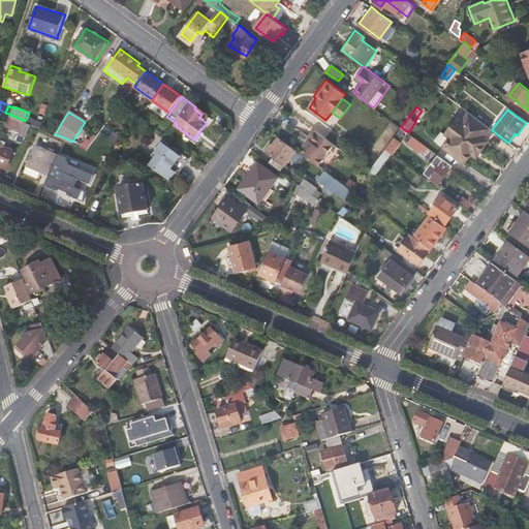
[(442,147),(465,164),(472,154),(477,148),(483,152),(490,141),(486,137),(491,129),(468,112),(462,120),(458,117),(444,133),(449,137),(442,147)]
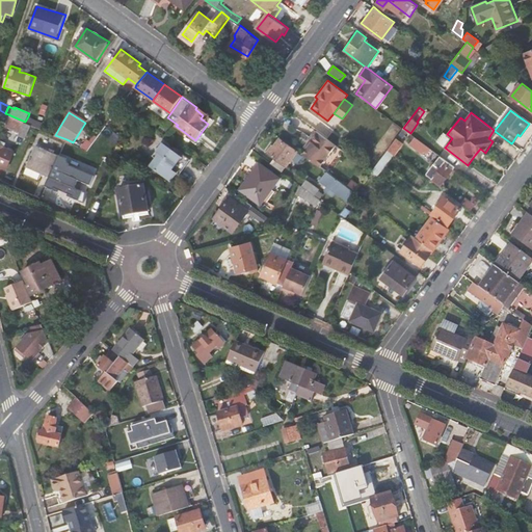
[(26,137),(31,125),(25,122),(10,115),(5,129),(26,137)]
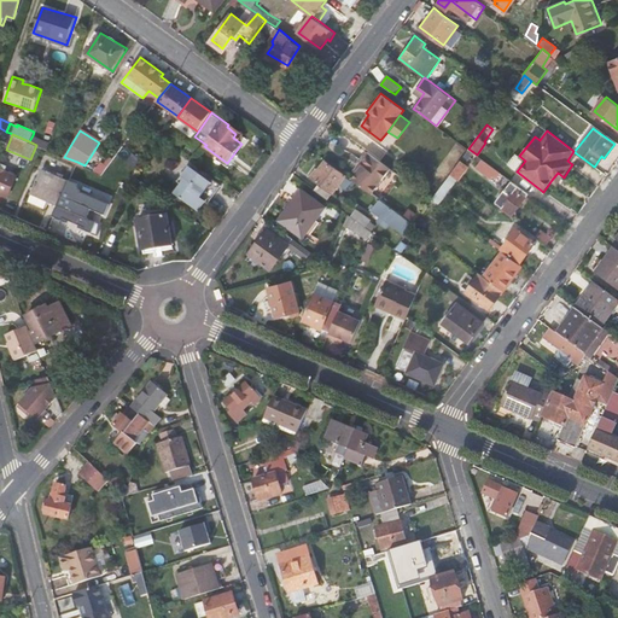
[(51,143),(33,135),(29,141),(36,145),(44,147),(48,150),(51,143)]
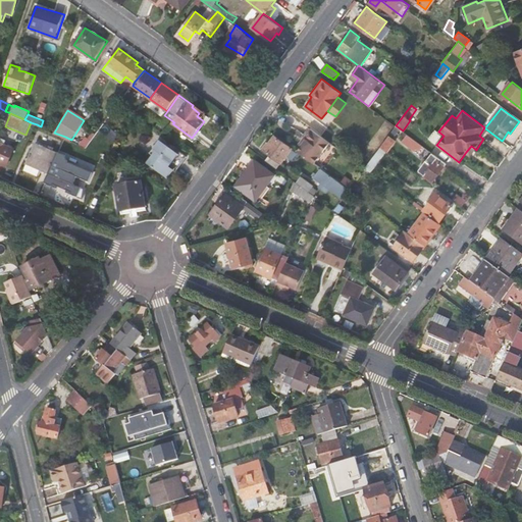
[(301,144),(297,150),(314,163),(330,142),(310,127),(301,140),(303,141),(301,144)]
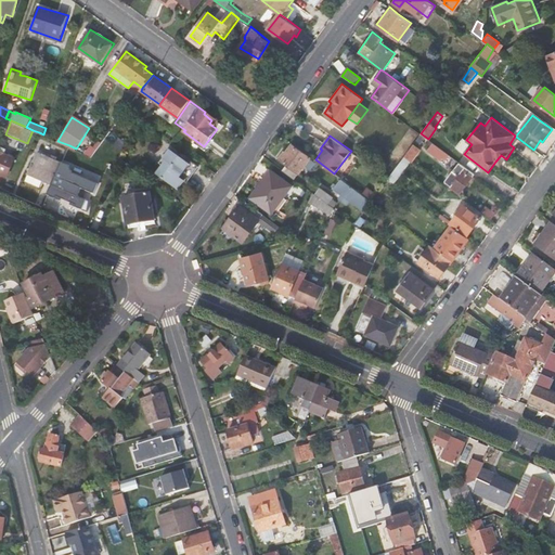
[(149,154),(160,163),(170,147),(159,139),(149,154)]
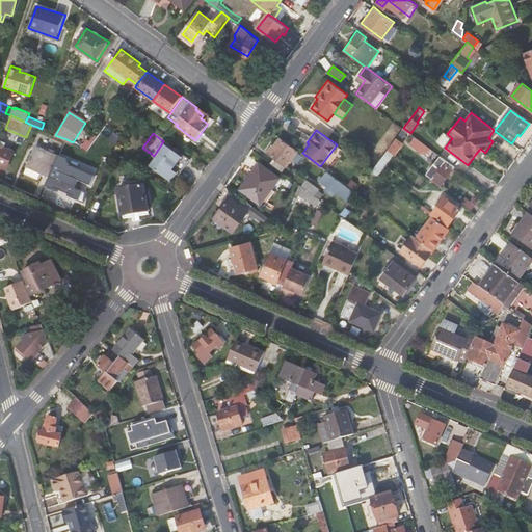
[(397,137),(388,150),(394,154),(395,155),(404,143),(397,137)]
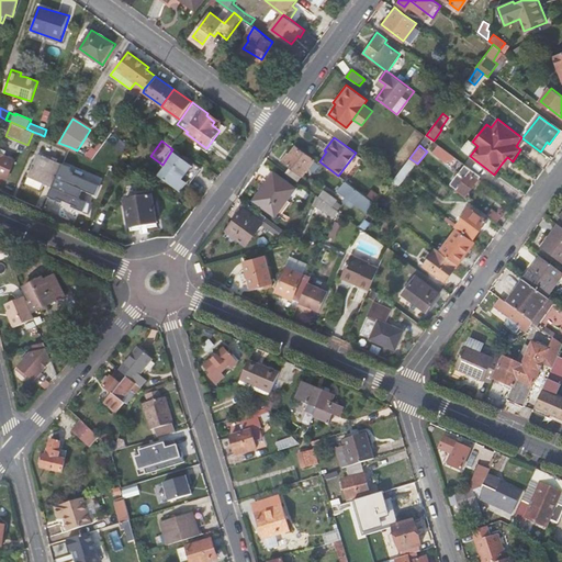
[(439,145),(433,153),(440,159),(441,159),(448,164),(450,161),(452,164),(457,158),(447,150),(439,145)]
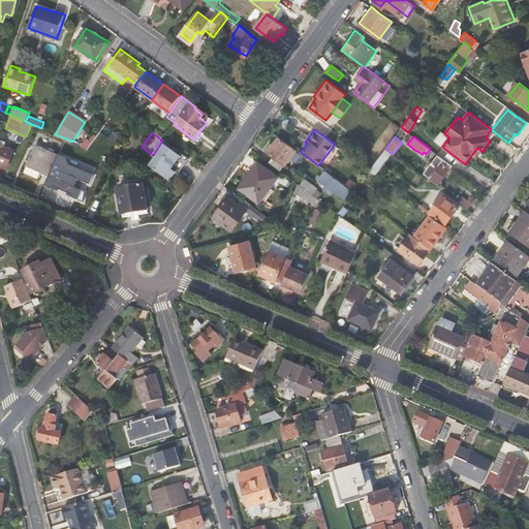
[(266,151),(270,154),(284,164),(296,149),(281,138),(275,148),(271,145),(266,151)]
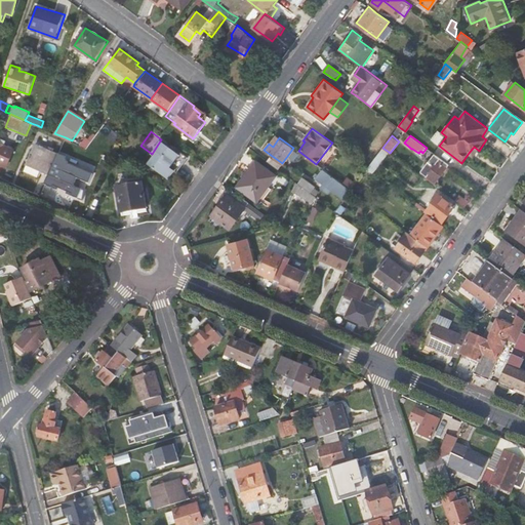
[(185,157),(161,139),(152,154),(154,156),(149,164),(169,178),(185,157)]
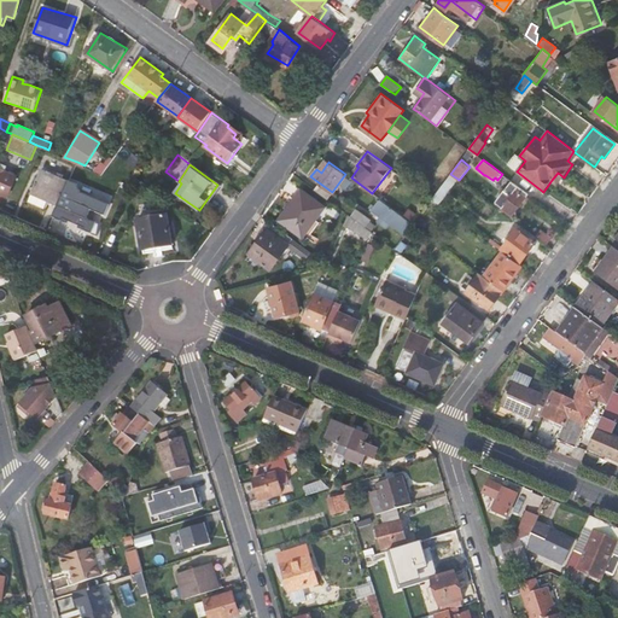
[(6,170),(0,168),(0,192),(9,197),(17,176),(6,170)]
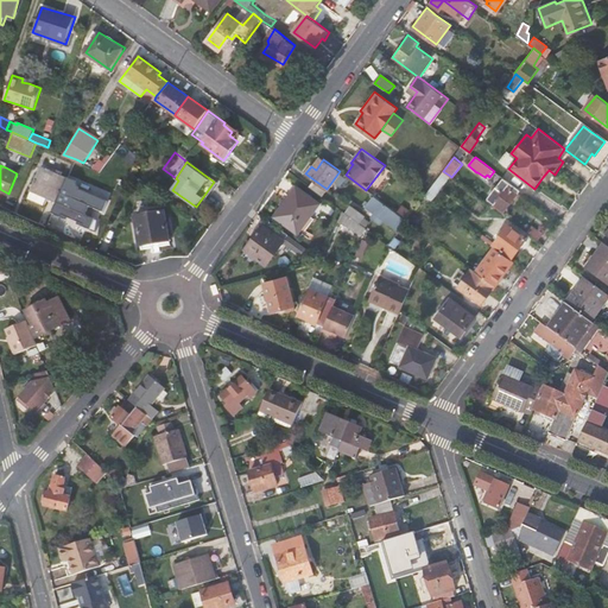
[(31,190),(58,201),(68,178),(42,166),(31,190)]
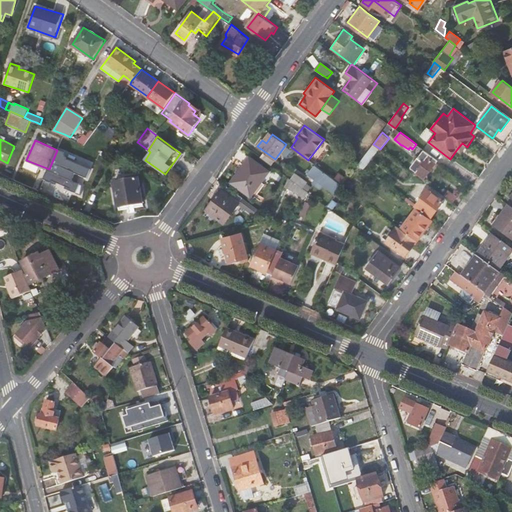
[(457,149),(462,153),(467,147),(462,143),(457,149)]
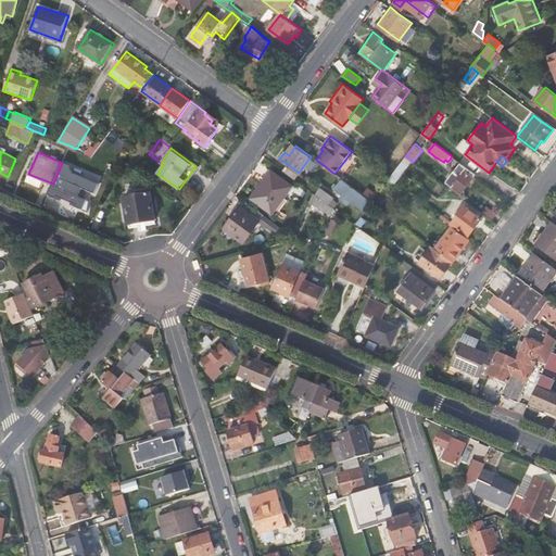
[(405,156),(389,179),(393,182),(395,184),(412,161),(405,156)]
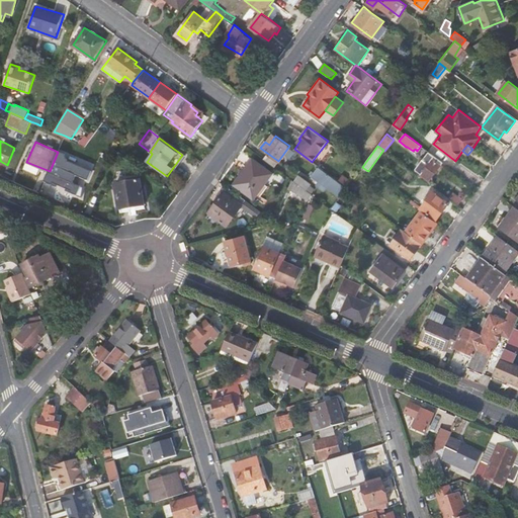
[(274,166),(278,161),(264,151),(260,156),(274,166)]
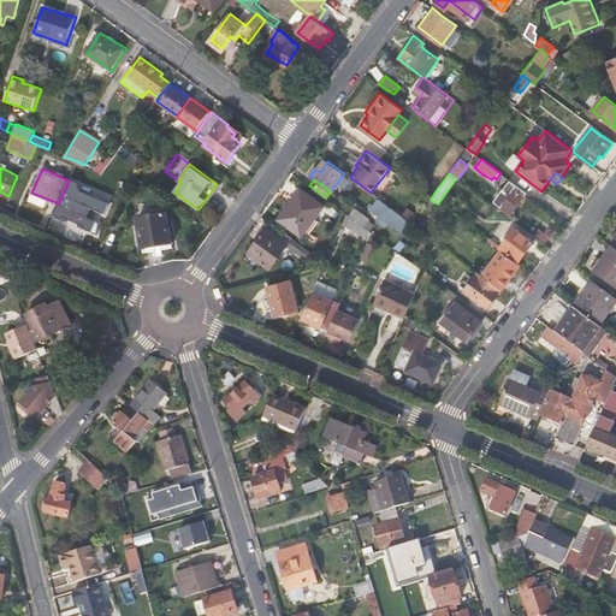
[(528,201),(532,196),(515,184),(509,179),(493,200),(511,213),(525,197),(528,201)]
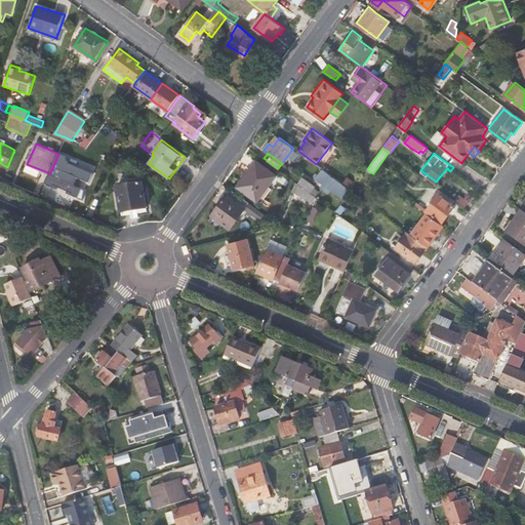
[(234,183),(257,200),(276,174),(255,160),(248,170),(244,167),(234,183)]
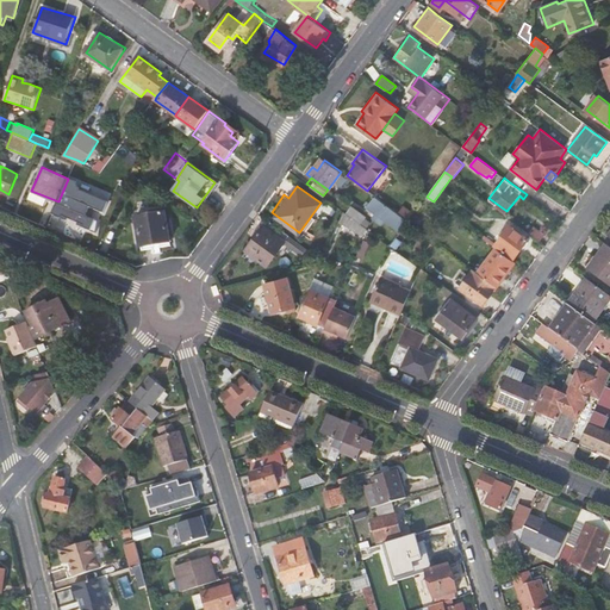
[(384,221),(399,231),(408,221),(406,219),(393,210),(383,201),(374,195),(366,207),(374,213),(384,221)]
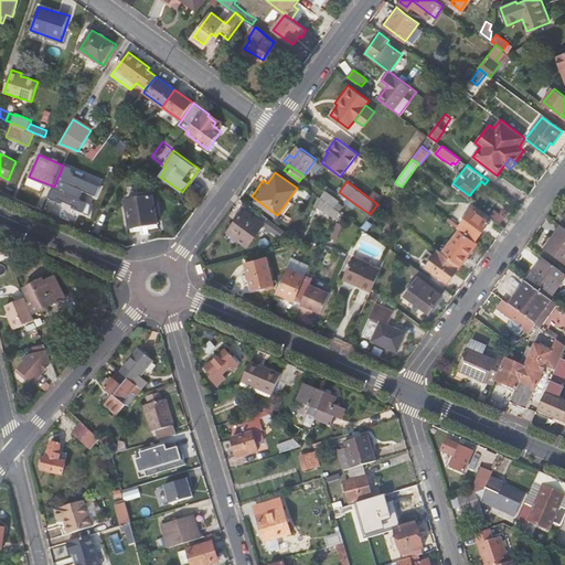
[(395,182),(390,190),(394,193),(400,185),(395,182)]
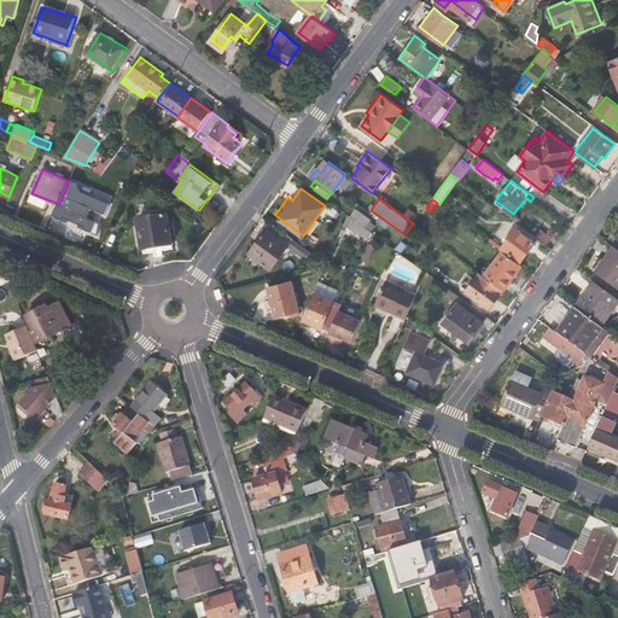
[(356,208),(350,215),(366,226),(369,220),(371,219),(356,208)]
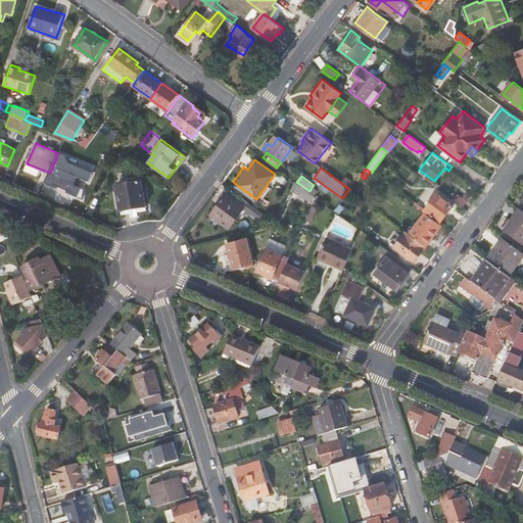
[(116,185),(121,211),(147,206),(143,181),(116,185)]
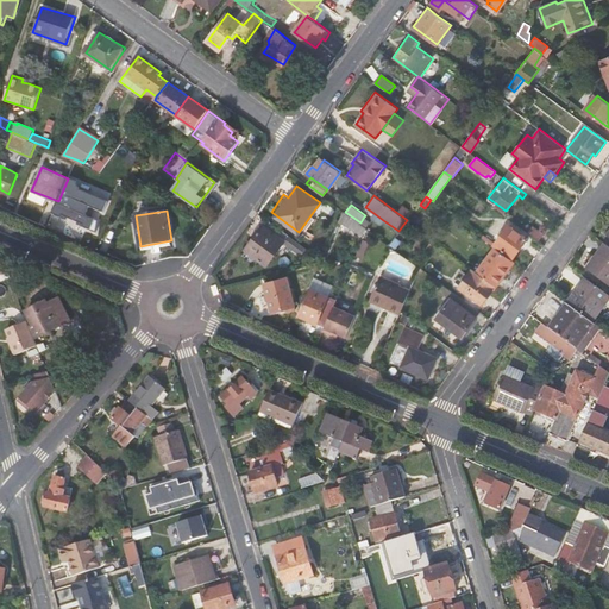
[(359,236),(364,226),(360,223),(345,212),(343,211),(339,220),(359,236)]
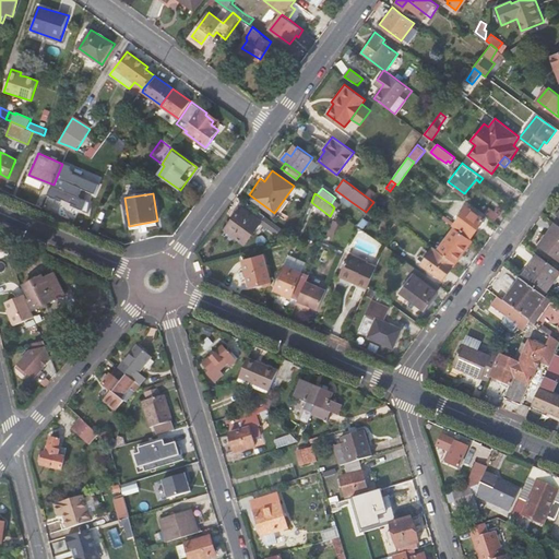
[(352,202),(343,195),(340,200),(349,206),(352,202)]
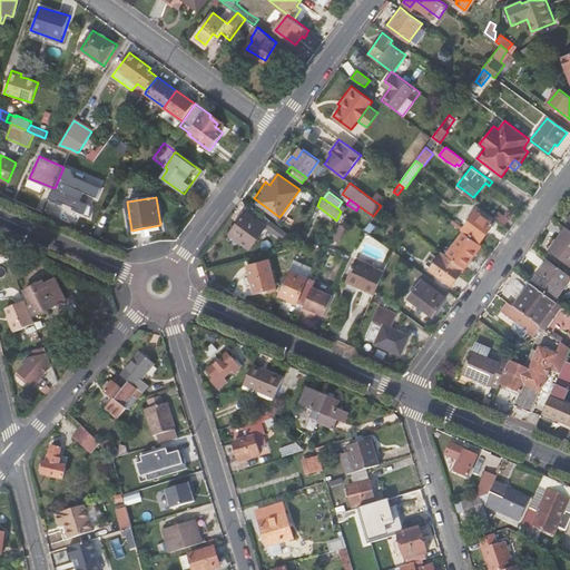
[(341,203),(337,208),(341,212),(343,213),(346,207),(341,203)]
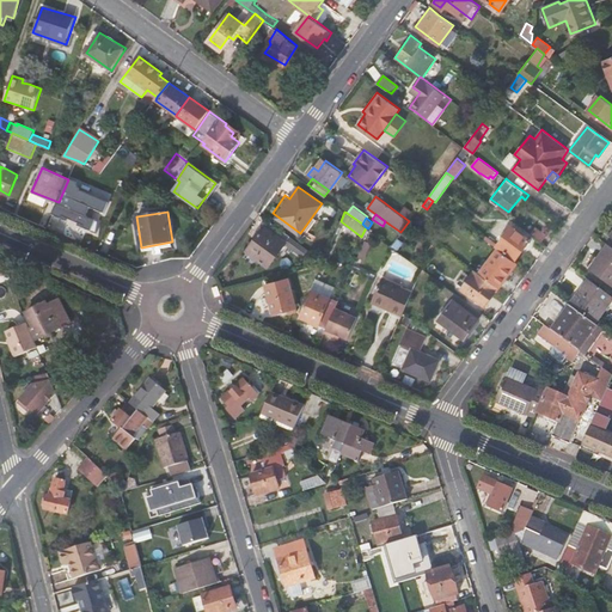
[(268,265),(289,236),(274,224),(269,228),(265,225),(246,249),(268,265)]
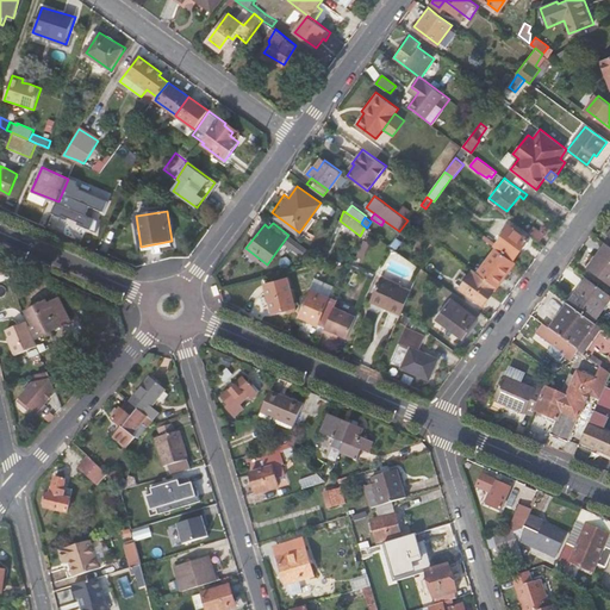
[(495,244),(514,259),(530,237),(510,223),(495,244)]
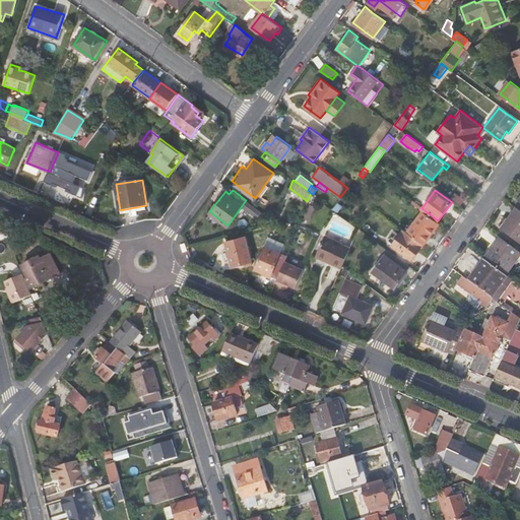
[(456,193),(451,199),(461,206),(465,200),(456,193)]
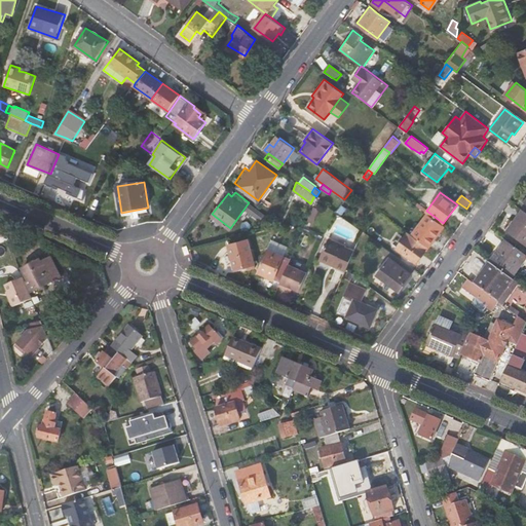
[(252,204),(248,211),(260,221),(265,215),(252,204)]
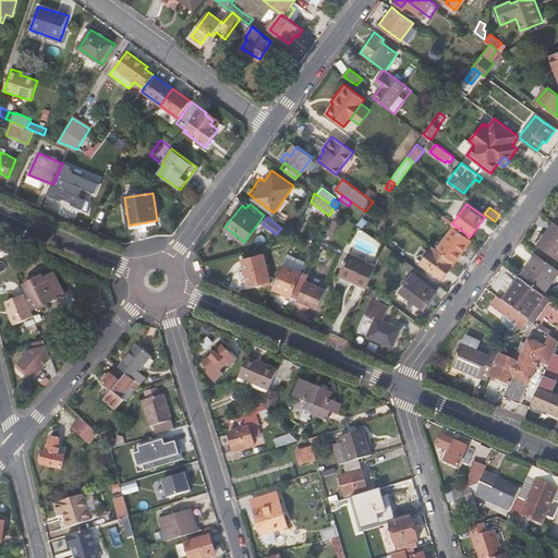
[(337,220),(331,218),(325,233),(330,235),(337,220)]
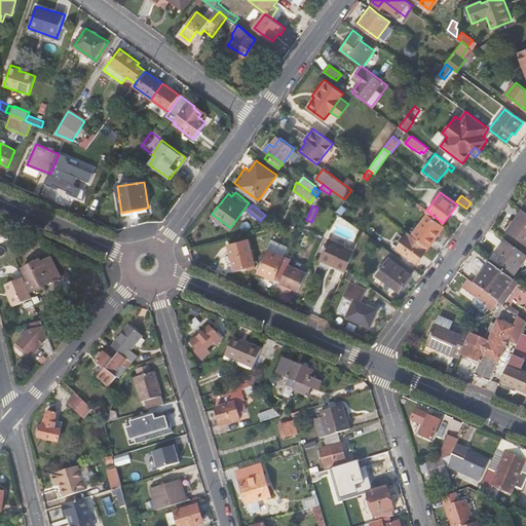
[(525,247),(525,246),(525,213),(523,211),(513,225),(512,224),(505,231),(525,247)]
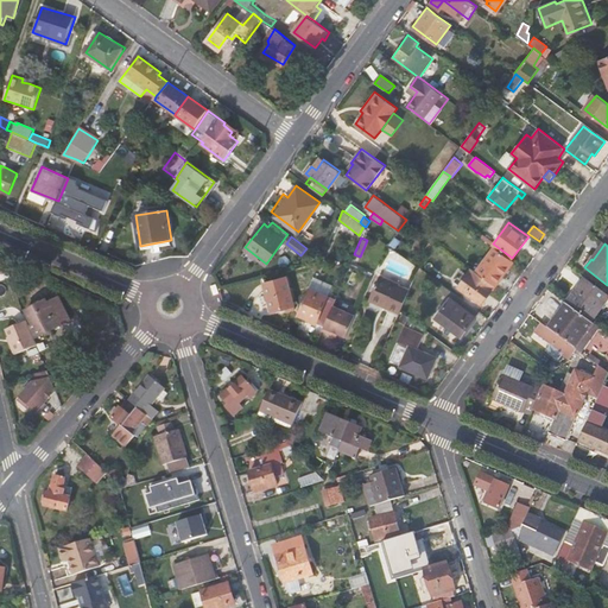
[(494,246),(475,271),(494,284),(513,260),(494,246)]
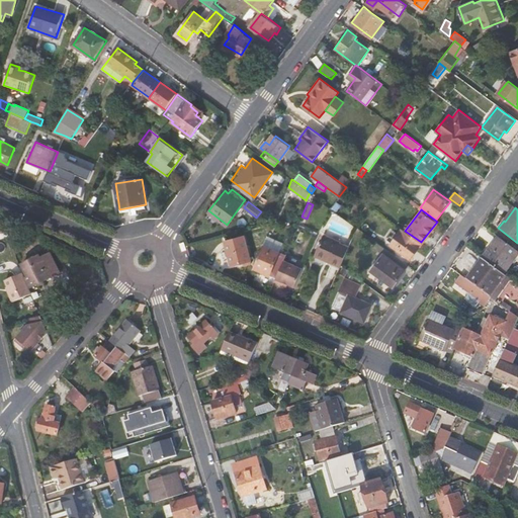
[(4,222),(0,223),(0,239),(9,237),(4,222)]
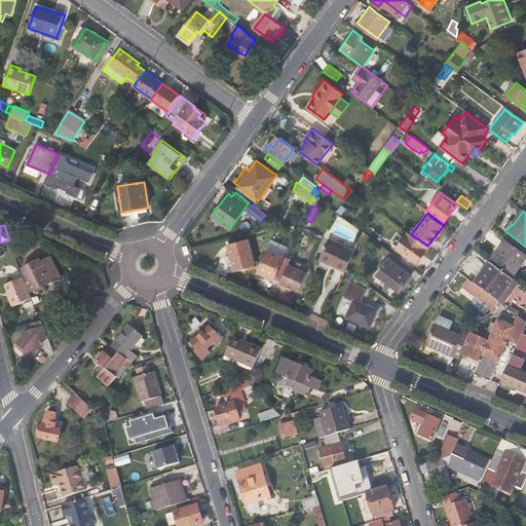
[(416,262),(427,246),(411,234),(407,231),(396,247),(416,262)]
